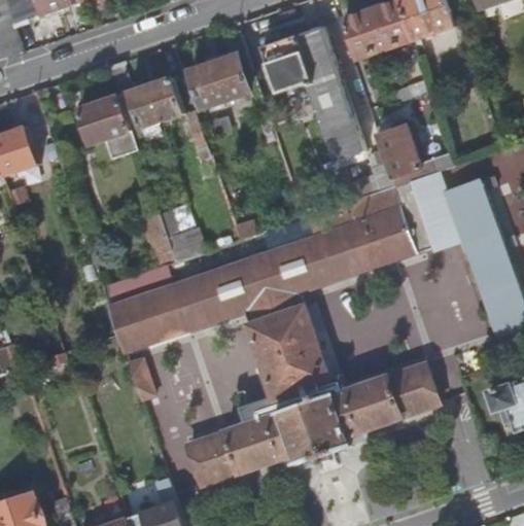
[(0,59),(23,51),(3,0),(0,0),(0,59)]
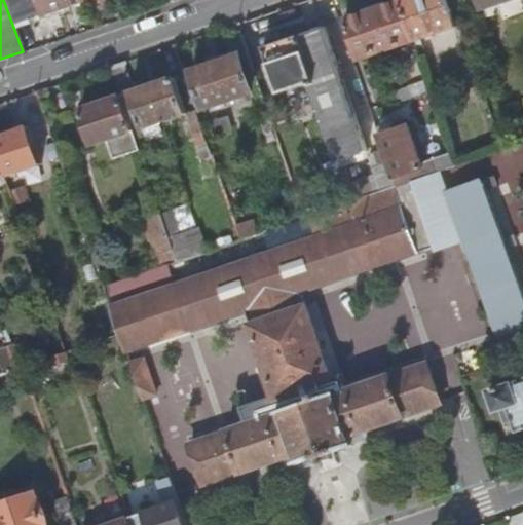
[(17,0),(25,17),(39,12),(40,13),(79,0),(99,0),(101,5),(113,1),(113,0),(17,0)]
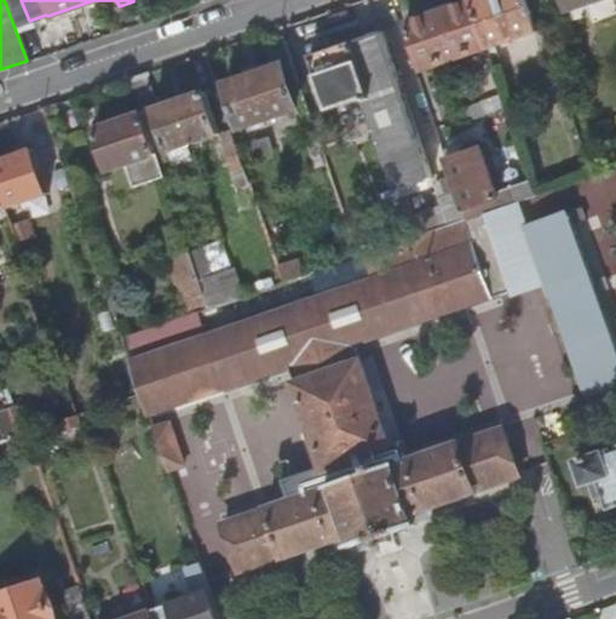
[(467,0),(404,22),(421,70),(487,47),(471,0),(467,0)]
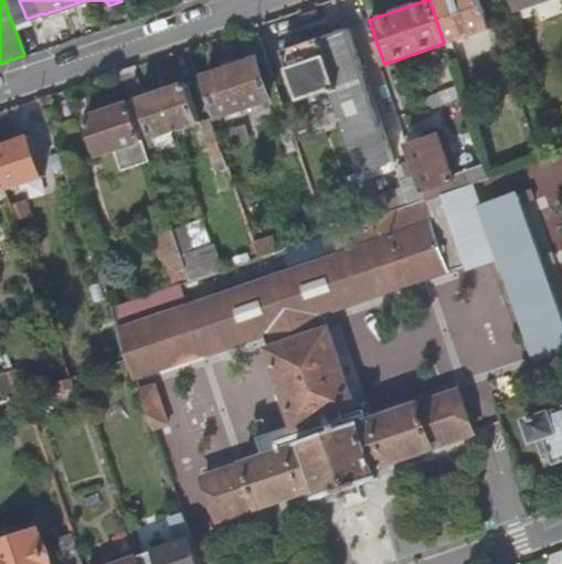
[(430,0),(444,43),(487,28),(477,0),(430,0)]
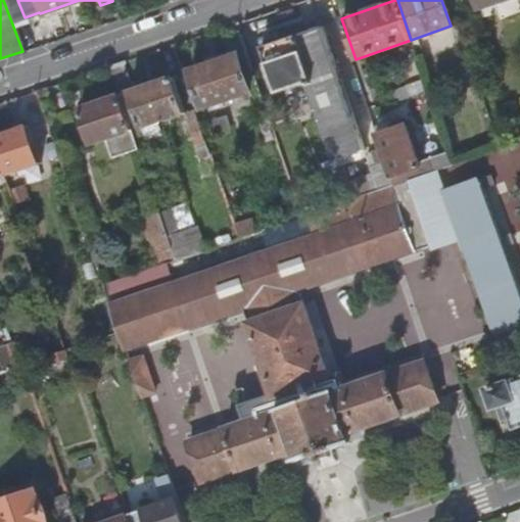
[(473,0),(477,8),(500,0),(473,0)]
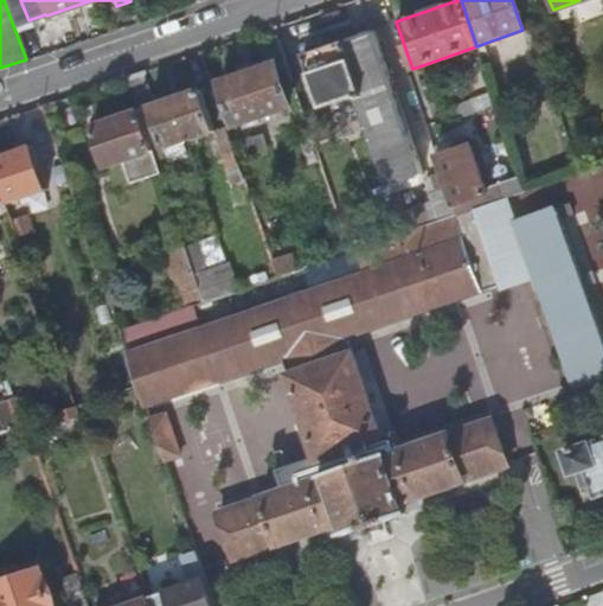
[(372,30),(301,53),(320,108),(354,96),(385,186),(421,174),(372,30)]
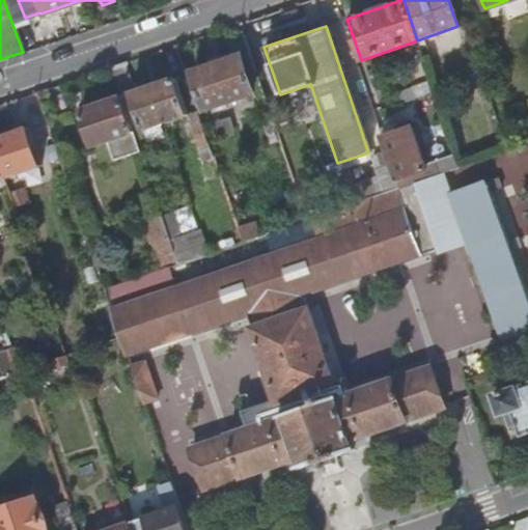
[(240,27),(225,32),(233,57),(192,72),(204,109),(252,92),(260,89),(240,27)]
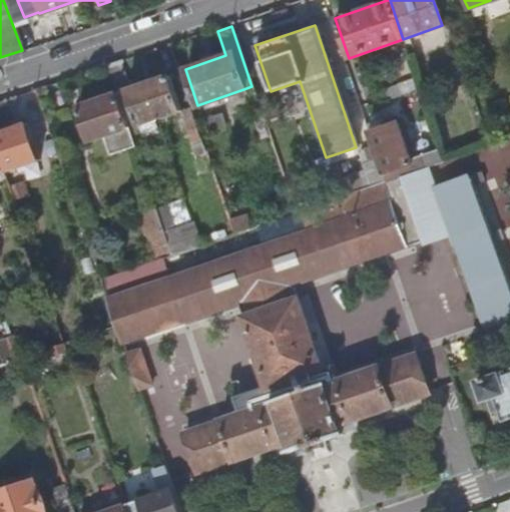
[(128,88),(119,59),(105,64),(115,92),(116,92),(117,96),(127,93),(126,89),(128,88)]
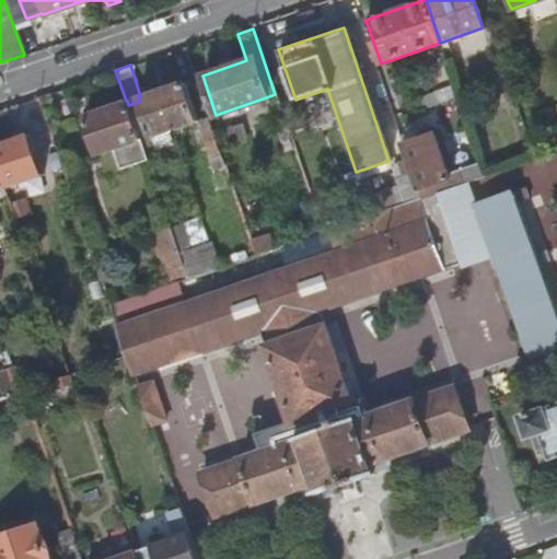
[(196,120),(183,82),(140,96),(138,97),(139,102),(151,136),(152,136),(167,130),(196,120)]
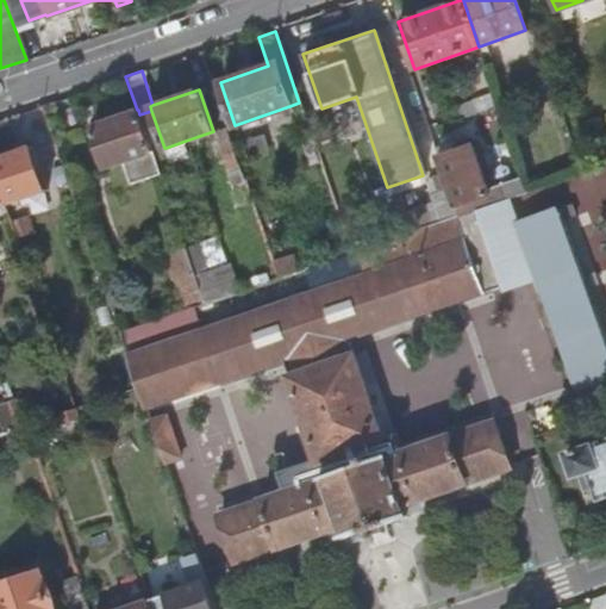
[(289,106),(297,126),(306,124),(299,103),(289,106)]
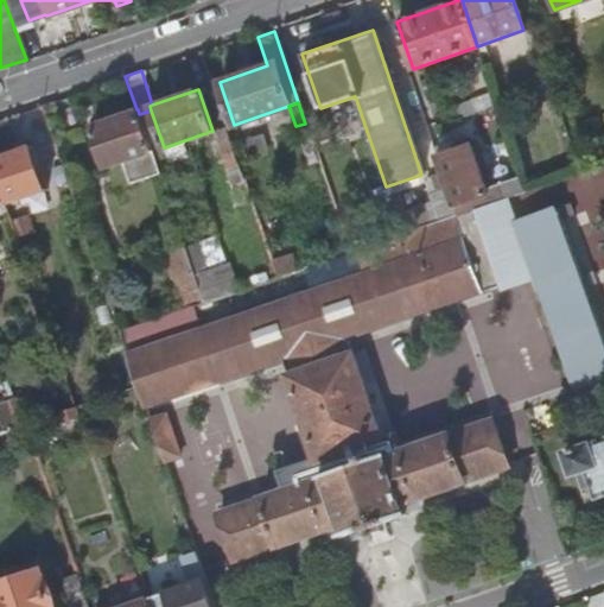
[(90,126),(105,168),(121,160),(129,183),(159,174),(137,109),(90,126)]
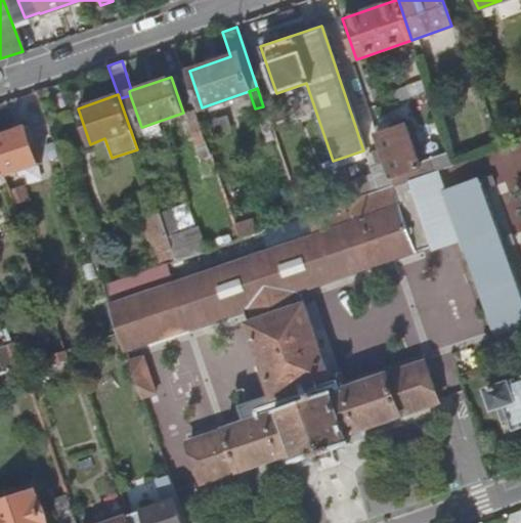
[(193,110),(183,113),(199,158),(210,155),(193,110)]
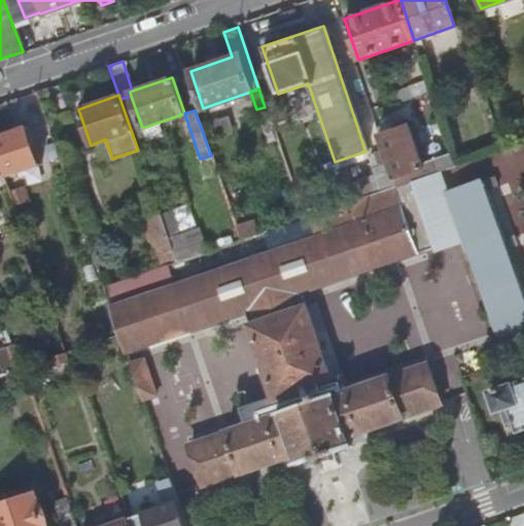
[(158,123),(143,128),(147,140),(162,135),(158,123)]
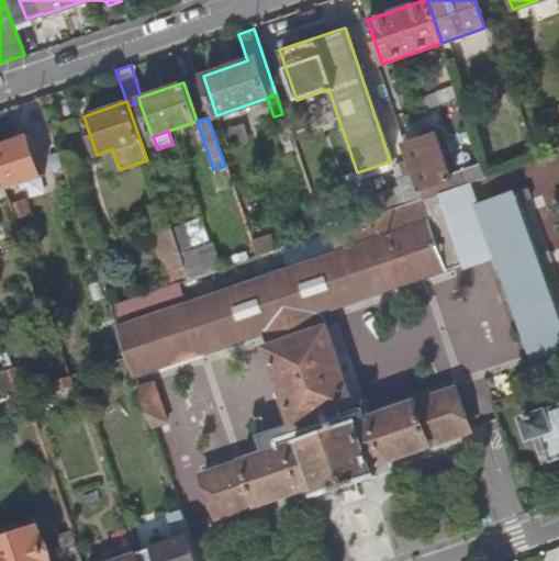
[(435,134),(403,145),(422,198),(470,181),(484,177),(480,163),(449,174),(435,134)]
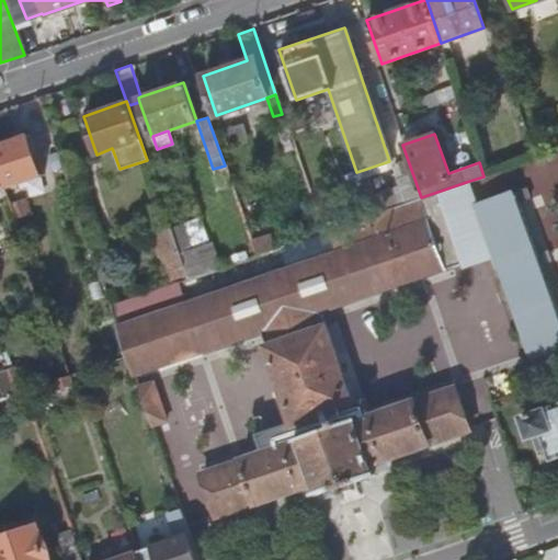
[(27,135),(0,144),(0,179),(2,186),(3,187),(42,174),(27,135)]
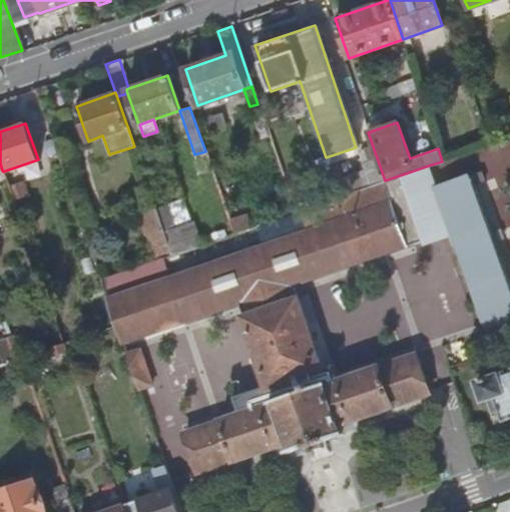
[(326,384),(292,284),(348,265),(334,221),(342,218),(344,223),(349,221),(355,238),(399,222),(389,192),(398,188),(400,193),(402,194),(432,184),(434,181),(429,165),(385,180),(295,211),(258,224),(265,245),(167,279),(174,304),(181,322),(237,303),(272,403),(219,421),(183,434),(189,453),(177,457),(183,473),(195,469),(196,472),(232,460),(286,442),(289,452),(343,434),(340,424),(393,406),(392,405),(429,393),(428,390),(440,386),(434,369),(422,373),(416,354),(379,367),(379,366),(326,384)]
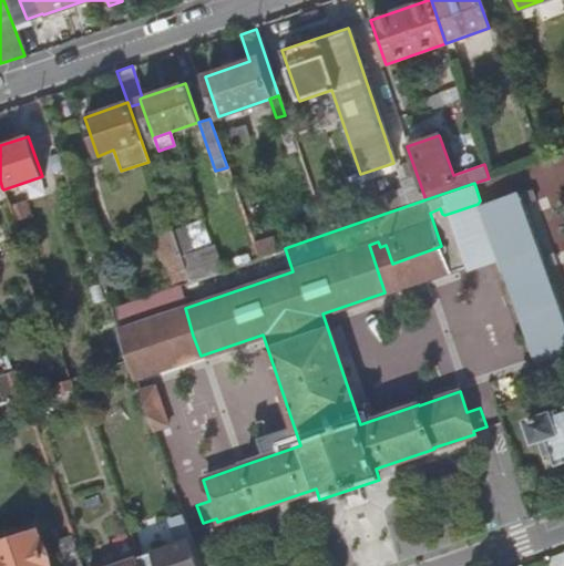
[(530,189),(481,207),(541,373),(563,364),(563,318),(523,204),(533,201),(530,189)]
